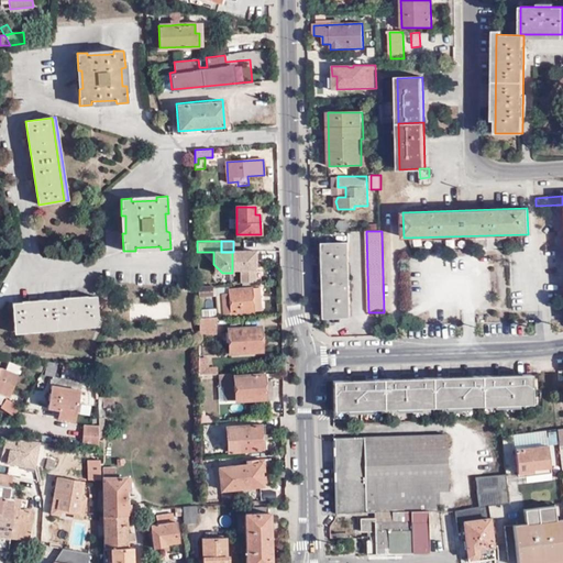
[(349,242),(323,243),(324,317),(350,317),(349,242)]
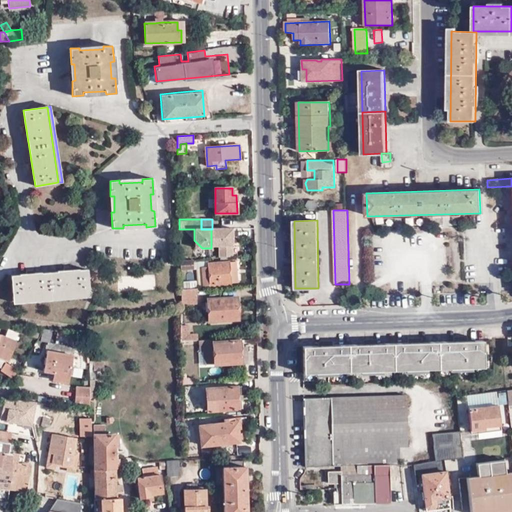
[(83,231),(83,222),(69,223),(69,231),(83,231)]
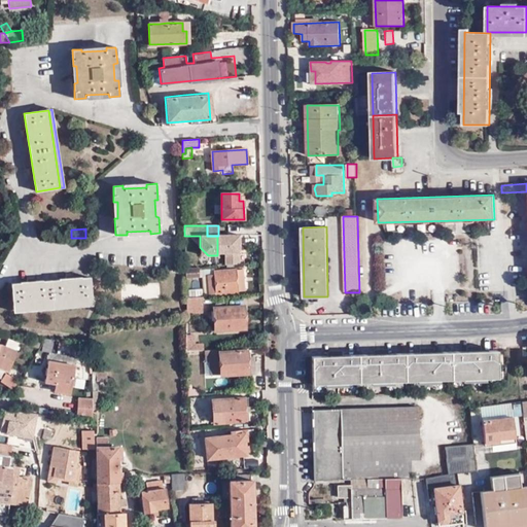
[(224,266),(239,265),(239,236),(230,236),(218,236),(217,236),(217,250),(224,250),(224,253),(224,266)]
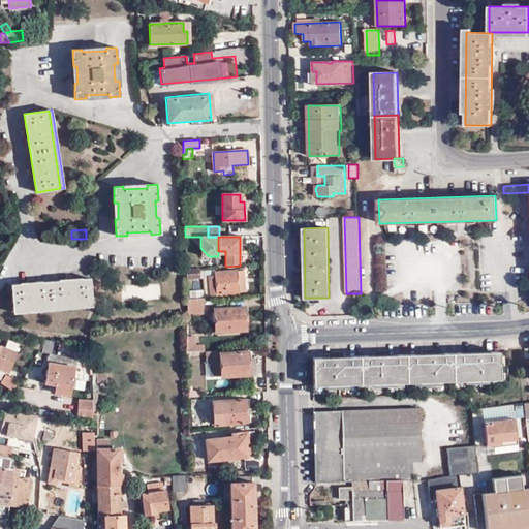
[(209,256),(200,248),(200,256),(209,256)]
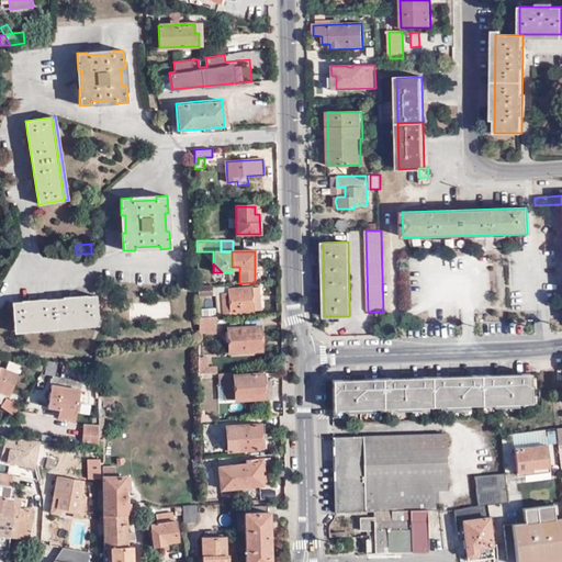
[(224,314),(261,312),(259,288),(228,290),(228,293),(223,294),(224,314)]
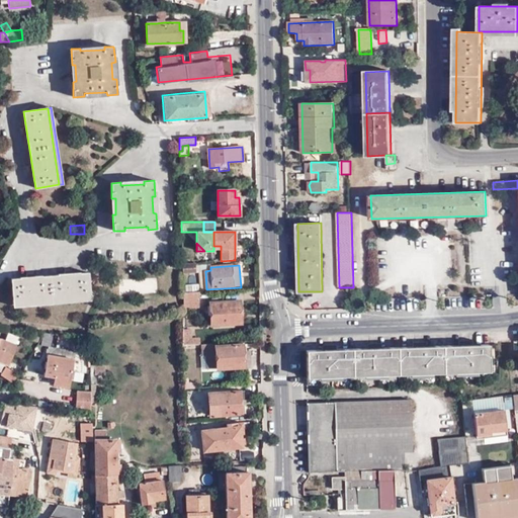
[(13,304),(90,297),(88,272),(12,279),(13,304)]
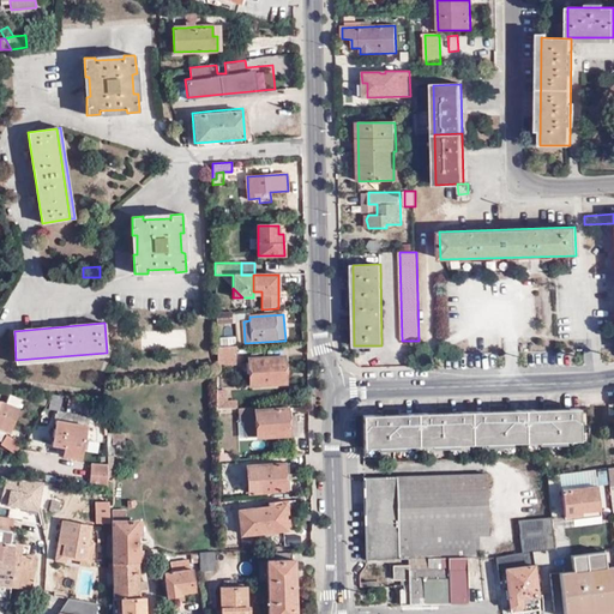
[(235,361),(235,347),(217,347),(217,362),(235,361)]
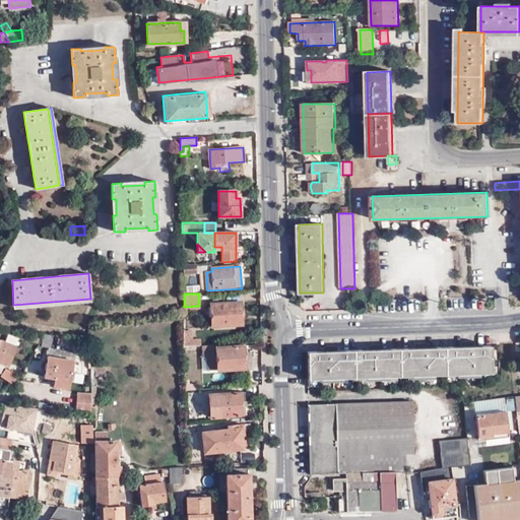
[(91,301),(90,299),(13,305),(14,308),(91,301)]
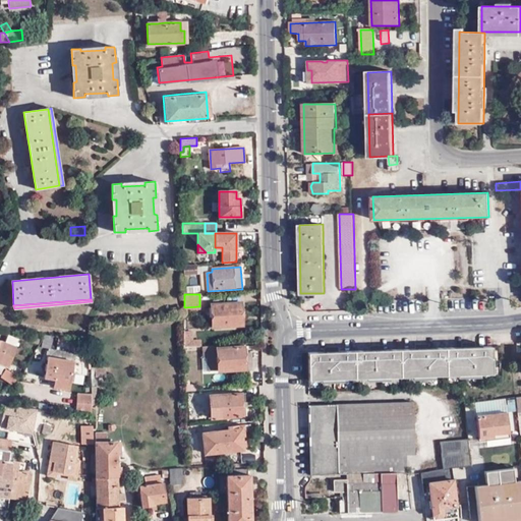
[(212,328),(243,327),(242,303),(212,304),(212,328)]
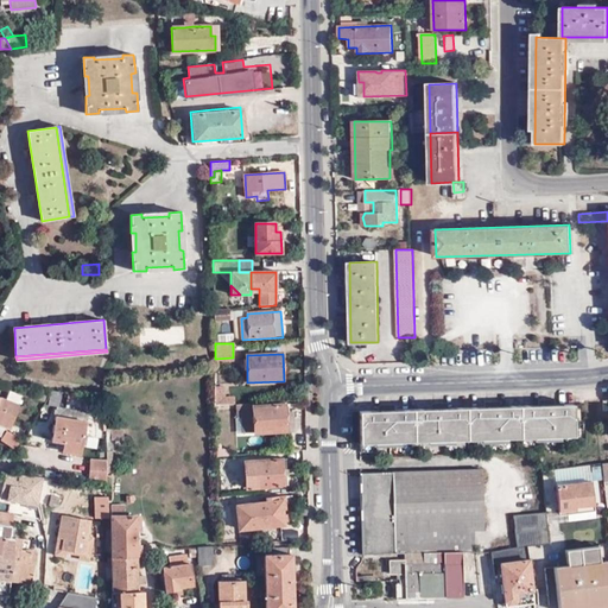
[(214,386),(214,406),(233,404),(233,397),(222,398),(223,386),(214,386)]
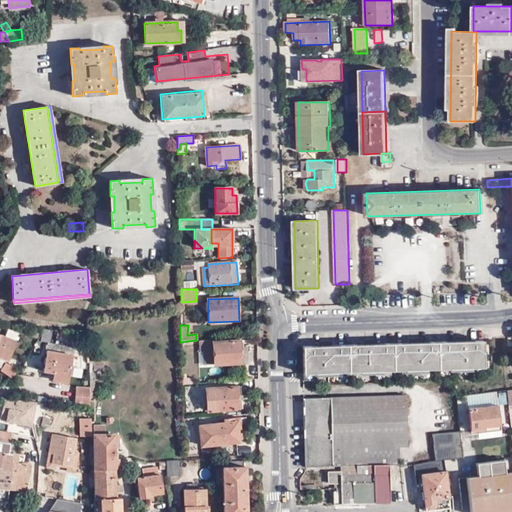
[(0,356),(6,359),(14,339),(0,334),(0,356)]
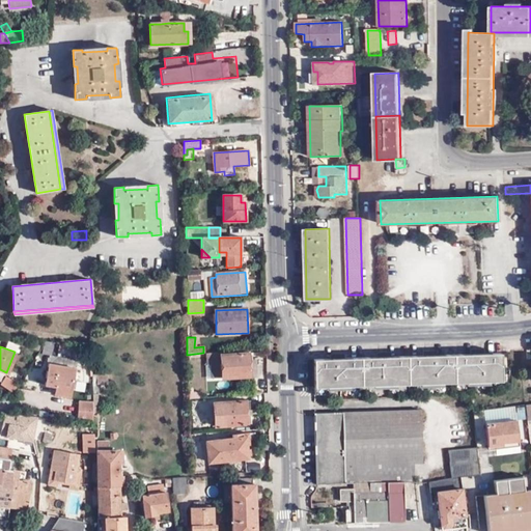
[(222,356),(221,352),(207,353),(207,365),(213,365),(213,379),(254,375),(254,361),(249,362),(249,354),(222,356)]
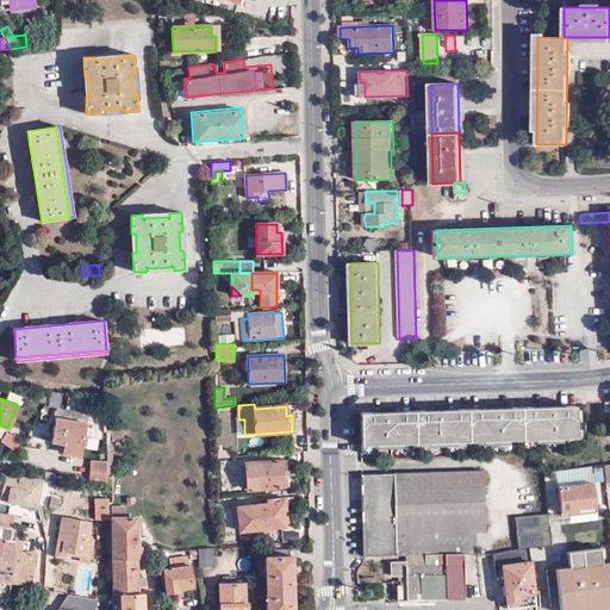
[(574,406),(556,406),(540,408),(521,408),(522,440),(535,439),(561,437),(576,437),(574,406)]
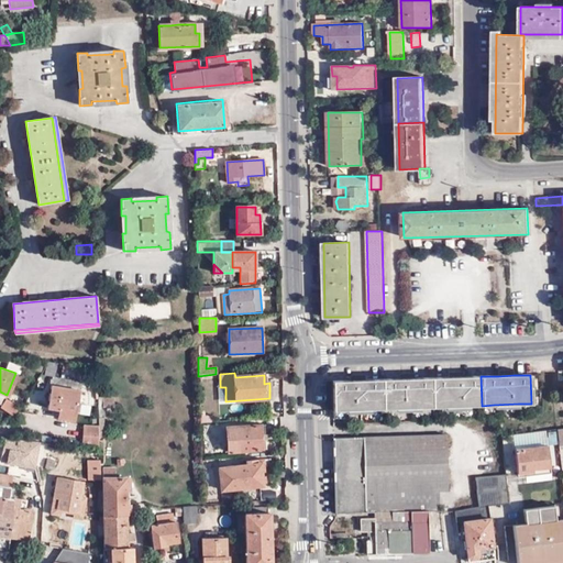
[(63,412),(62,419),(73,421),(81,383),(53,376),(46,409),(57,411),(63,412)]
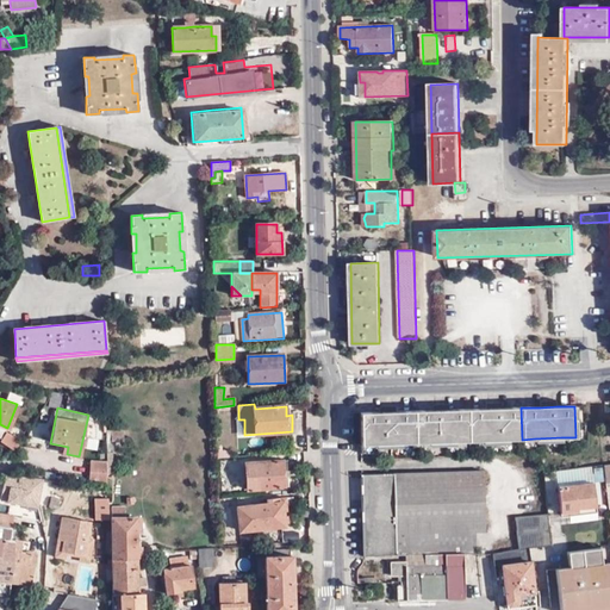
[(486,409),(467,410),(468,441),(483,441),(508,440),(522,440),(521,408),(502,409),(486,409)]
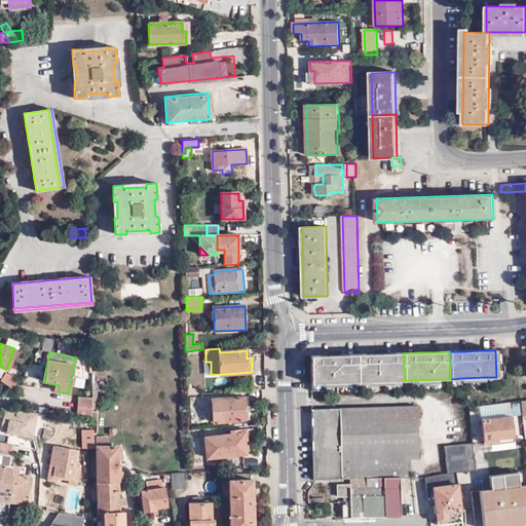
[(374,354),(358,355),(359,382),(370,382),(392,381),(404,380),(403,353),(387,354),(374,354)]
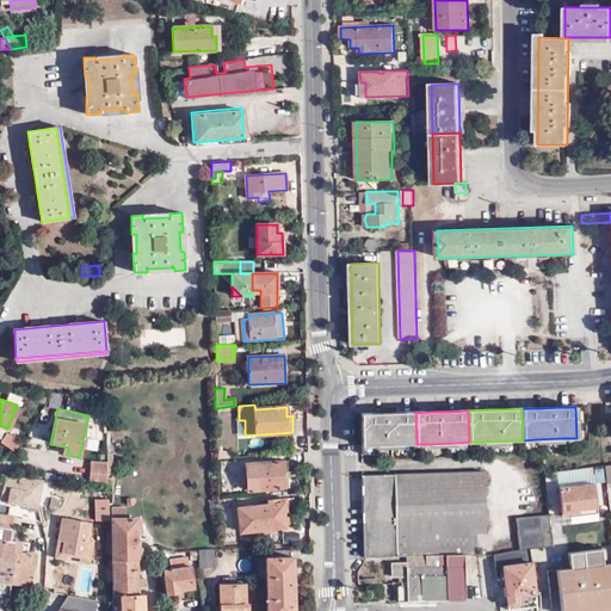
[(417,444),(415,413),(396,413),(380,414),(362,414),(363,446),(377,445),(402,444),(417,444)]
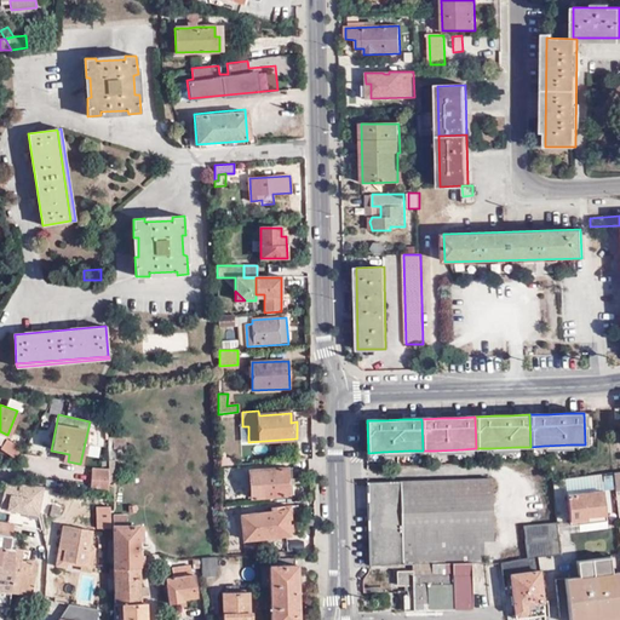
[(125,437),(107,437),(107,449),(118,449),(125,448),(125,437)]
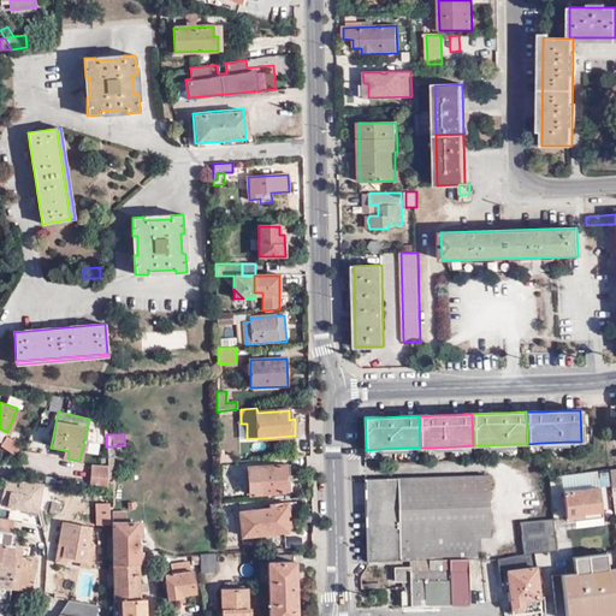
[(0,442),(0,445),(11,455),(18,448),(21,445),(5,436),(0,442)]
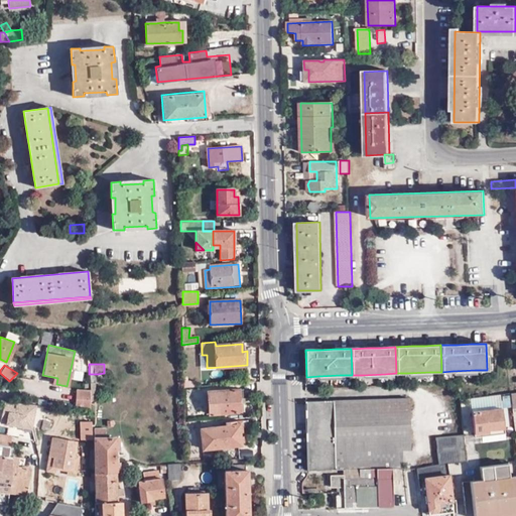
[(98,374),(89,374),(90,383),(96,383),(98,383),(98,374)]
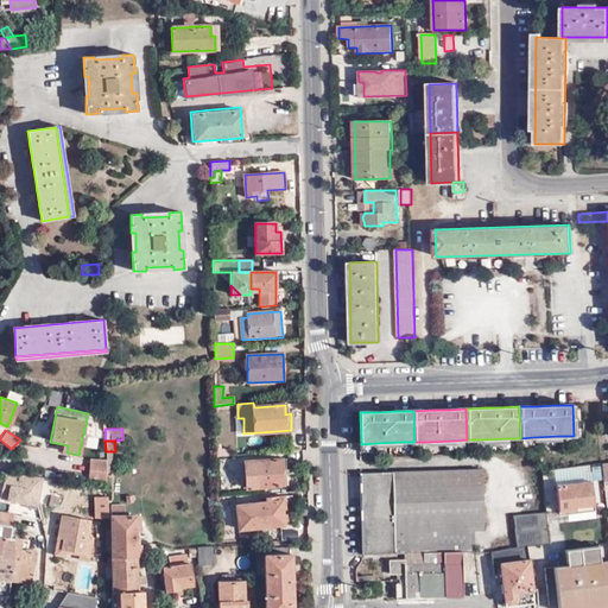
[(92,472),(106,474),(106,473),(106,462),(90,460),(89,473),(92,472)]
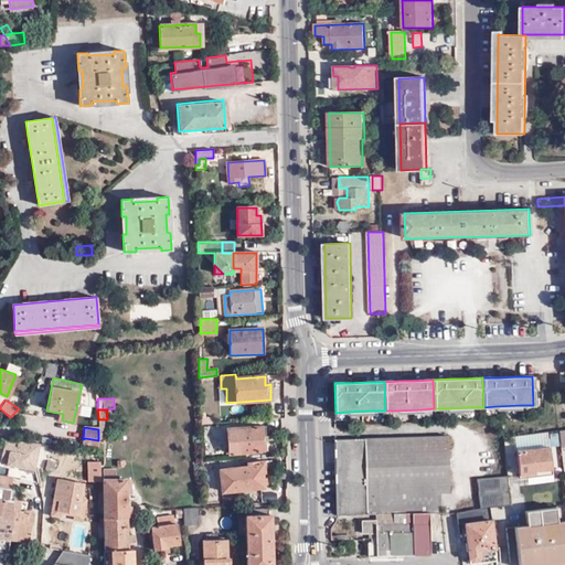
[(226,429),(228,454),(267,451),(266,440),(263,440),(262,427),(226,429)]
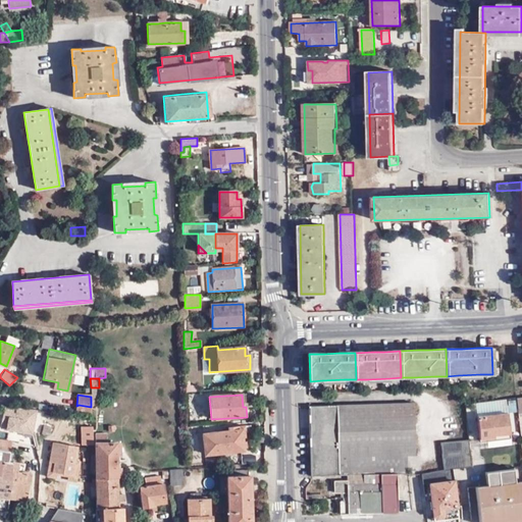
[(310,407),(312,476),(337,475),(337,473),(406,471),(406,456),(414,456),(413,404),(310,407)]
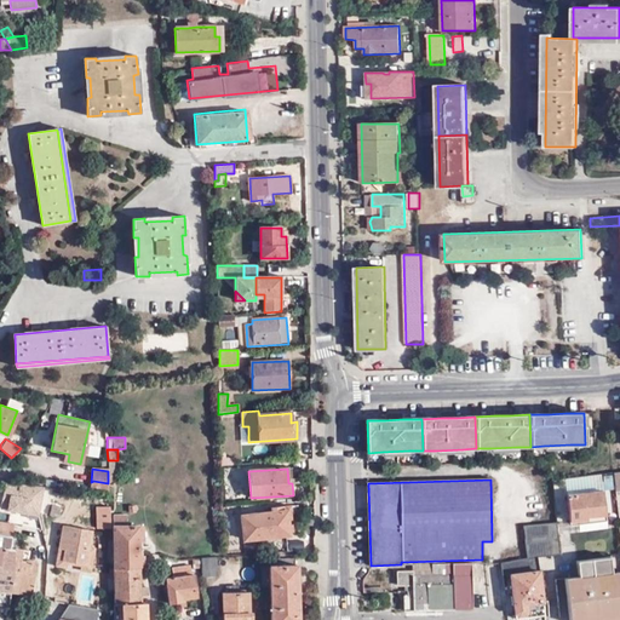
[(93,491),(108,492),(108,483),(93,481),(93,491)]
